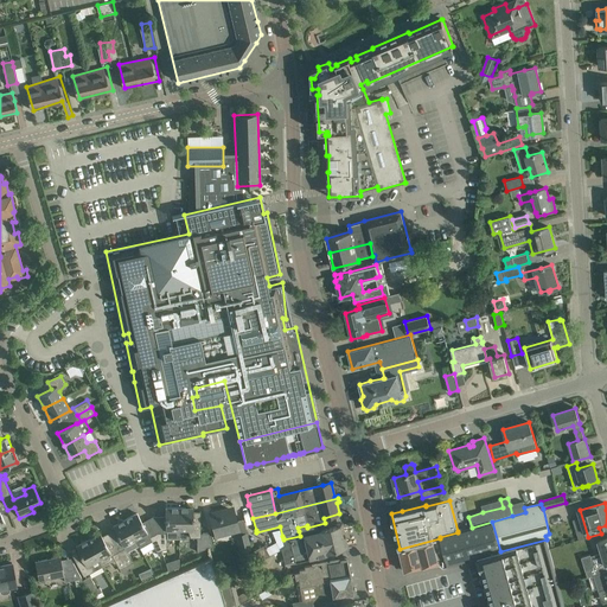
[(179,529),(179,509),(165,509),(165,530),(166,530),(166,532),(166,540),(179,538),(179,529)]
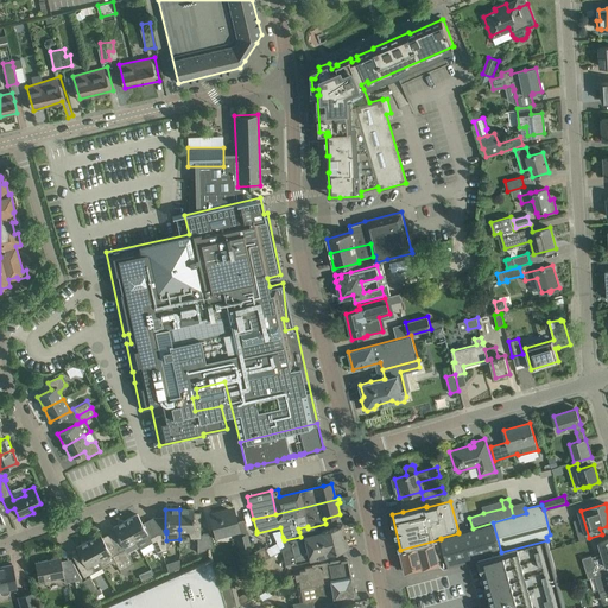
[(179,510),(179,530),(188,530),(190,538),(201,538),(201,524),(194,524),(194,510),(179,510)]
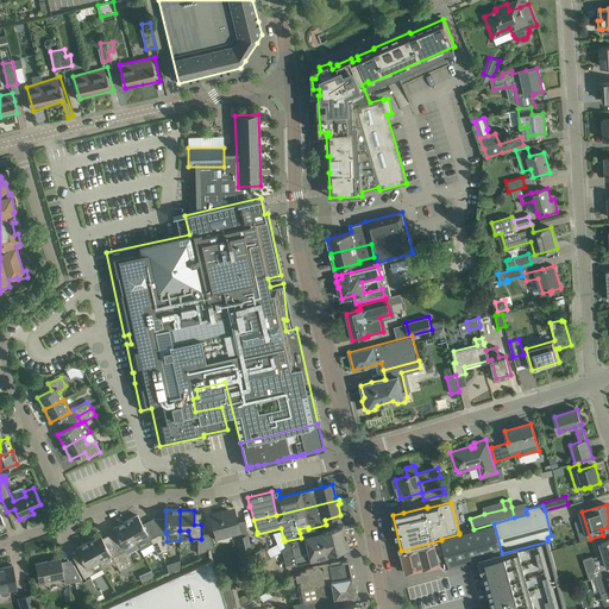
[(211,516),(214,528),(215,535),(239,529),(234,513),(221,516),(221,514),(211,516)]
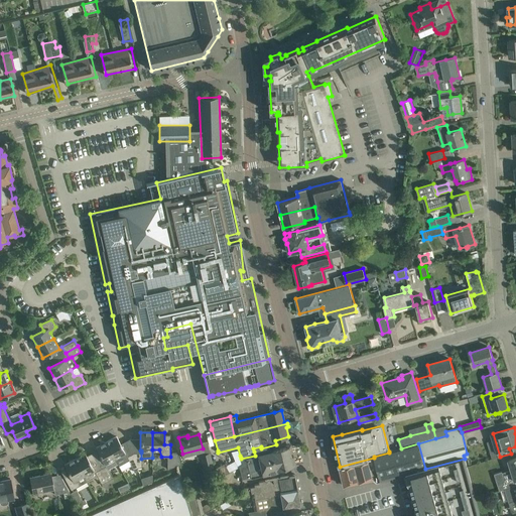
[(116,436),(107,441),(116,459),(125,453),(116,436)]
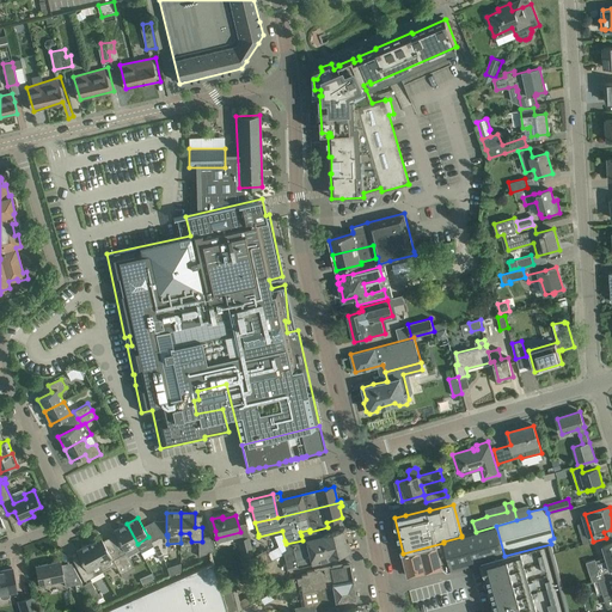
[(138,544),(127,524),(114,531),(124,550),(138,544)]
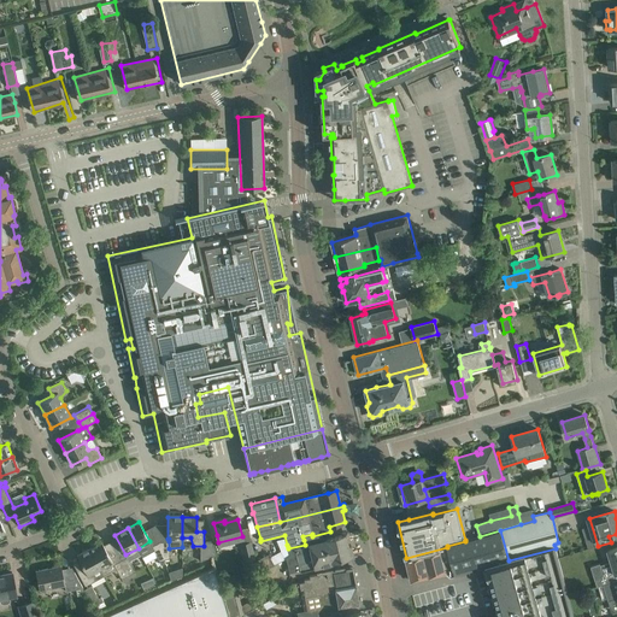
[(406,558),(411,581),(446,573),(451,576),(487,566),(509,560),(500,530),(480,536),(465,541),(447,546),(447,547),(406,558)]
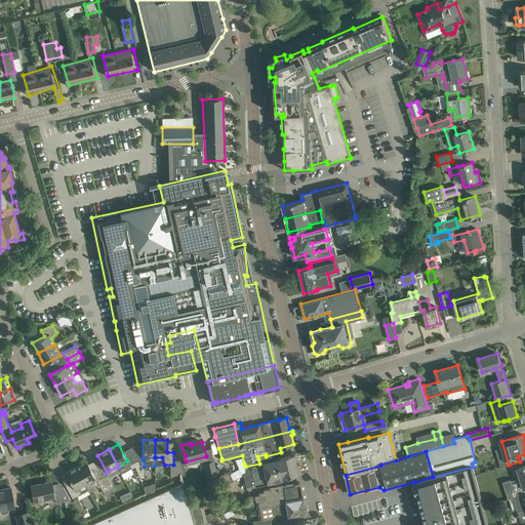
[(246,473),(243,475),(244,482),(246,488),(255,485),(255,486),(282,480),(281,478),(288,476),(298,474),(296,467),(298,466),(297,461),(295,462),(293,455),(284,457),(276,459),(259,463),(245,467),(246,473)]
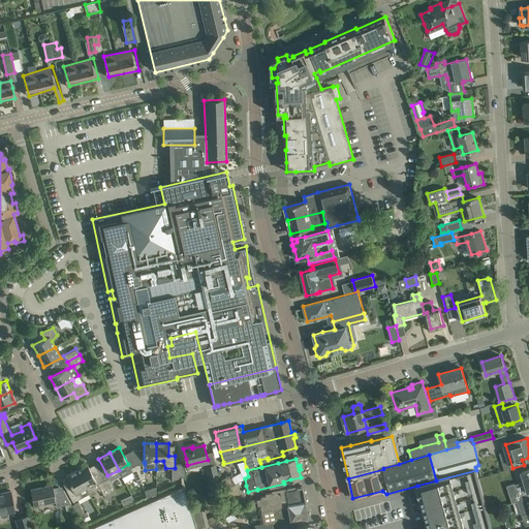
[(137,480),(142,479),(137,464),(130,468),(137,480)]
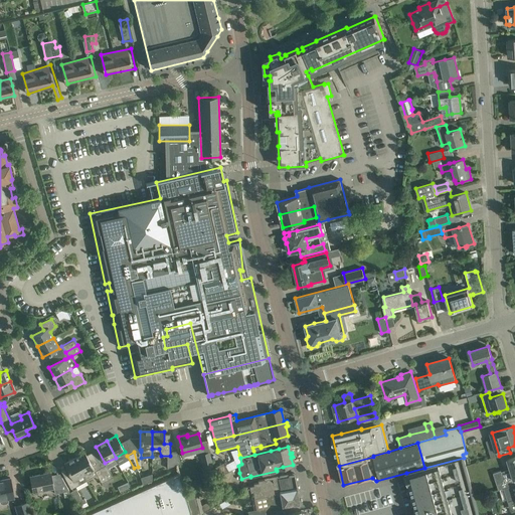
[(212,467),(213,467),(209,452),(201,454),(205,467),(201,468),(205,483),(215,481),(212,467)]
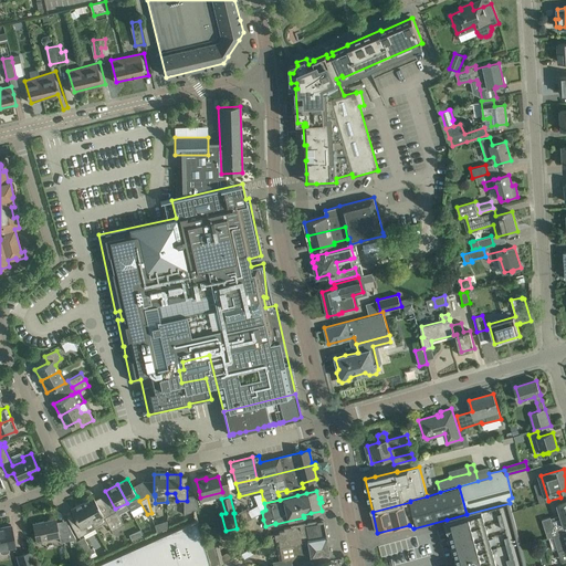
[(93,498),(83,503),(92,521),(103,515),(93,498)]
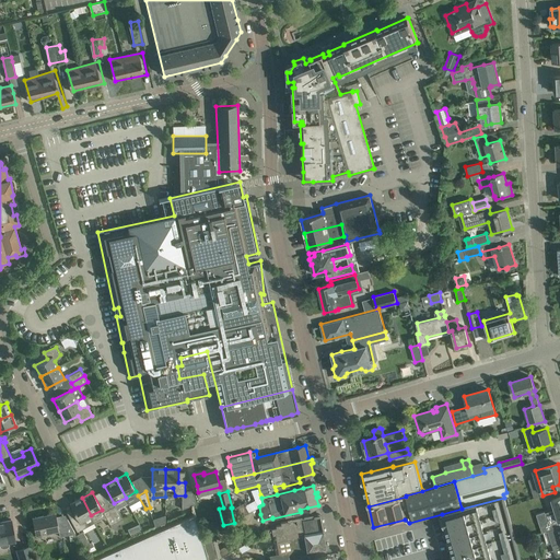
[(536,514),(543,533),(547,532),(559,526),(559,496),(551,499),(555,509),(545,512),(536,514)]
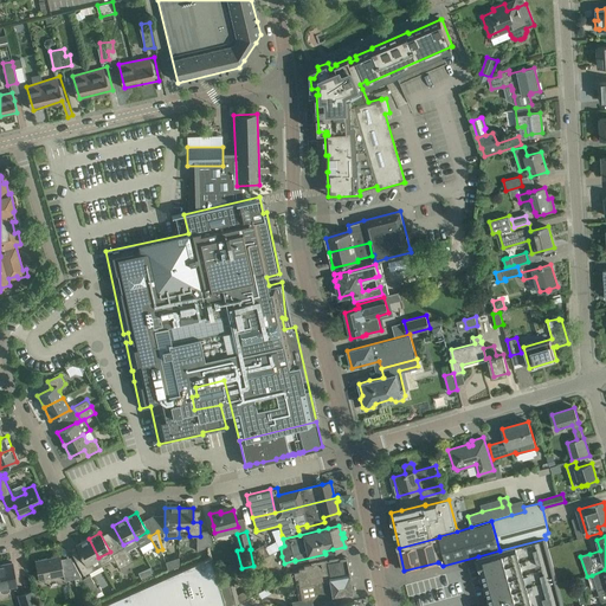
[(98,558),(89,539),(76,546),(83,559),(76,563),(83,575),(92,569),(91,562),(98,558)]
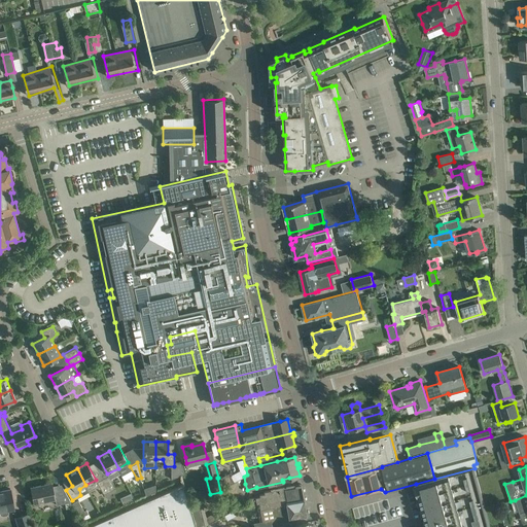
[(434,479),(416,484),(419,495),(423,494),(431,524),(423,526),(489,526),(489,525),(475,468),(434,479)]
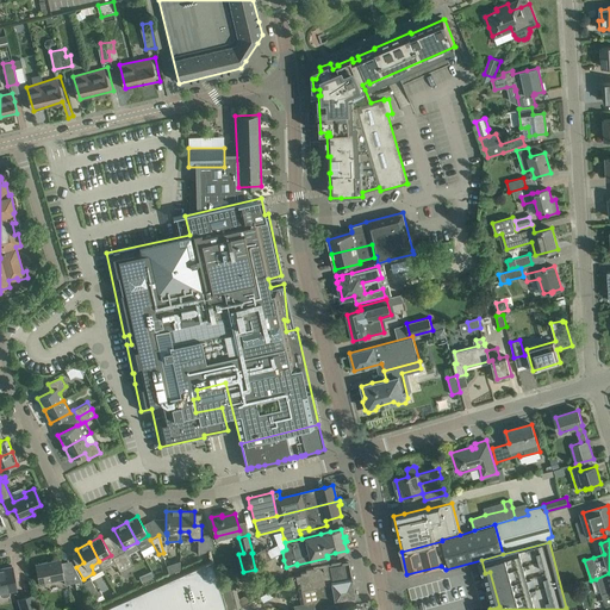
[(135,568),(125,551),(118,554),(129,572),(135,568)]
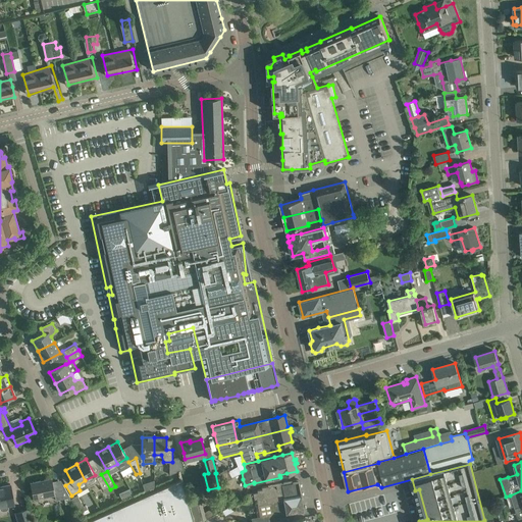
[(110,489),(101,474),(96,477),(104,492),(110,489)]
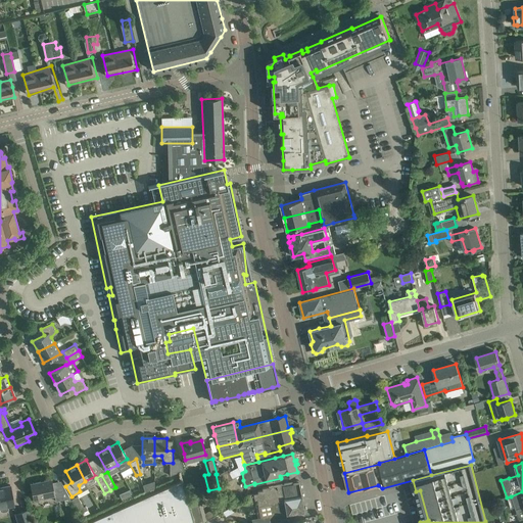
[(30,483),(34,501),(54,496),(55,501),(64,500),(65,506),(72,505),(70,497),(63,484),(53,486),(52,479),(30,483)]
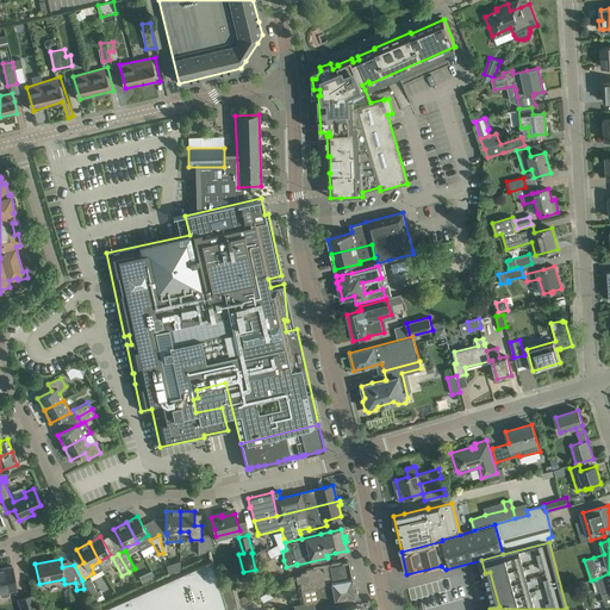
[(353,583),(349,560),(312,567),(313,568),(305,570),(306,572),(300,573),(302,576),(288,578),(290,585),(300,584),(302,590),(317,587),(317,590),(353,584),(353,583)]
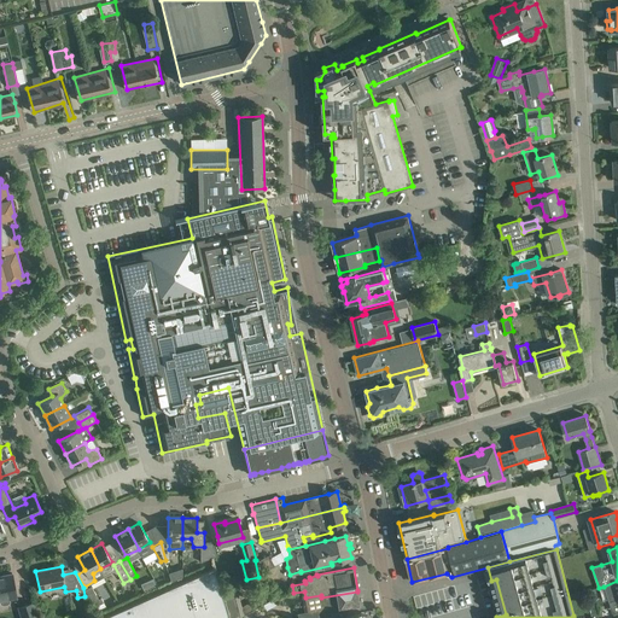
[(361,617),(361,612),(334,617),(228,617),(214,569),(103,617),(361,617)]
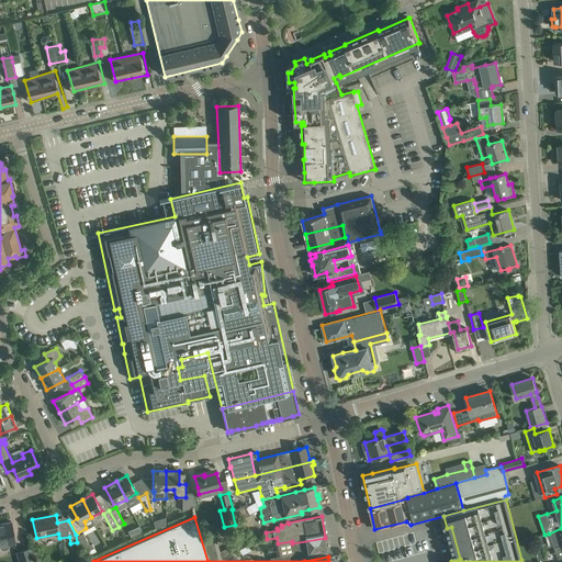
[(0,548),(0,549),(2,550),(8,549),(9,547),(9,544),(15,543),(11,521),(0,524),(0,548)]
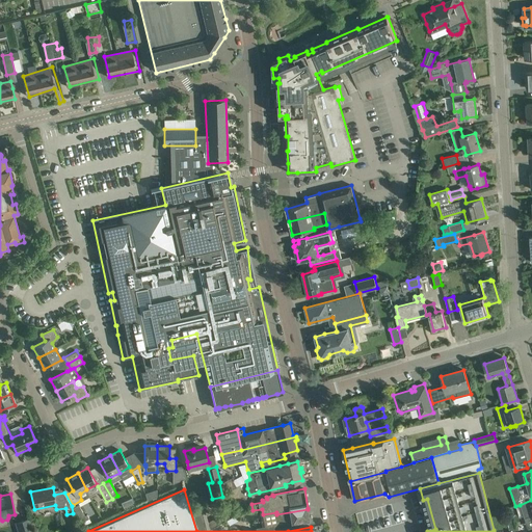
[(531,500),(520,505),(515,506),(520,517),(523,516),(524,519),(531,515),(531,500)]
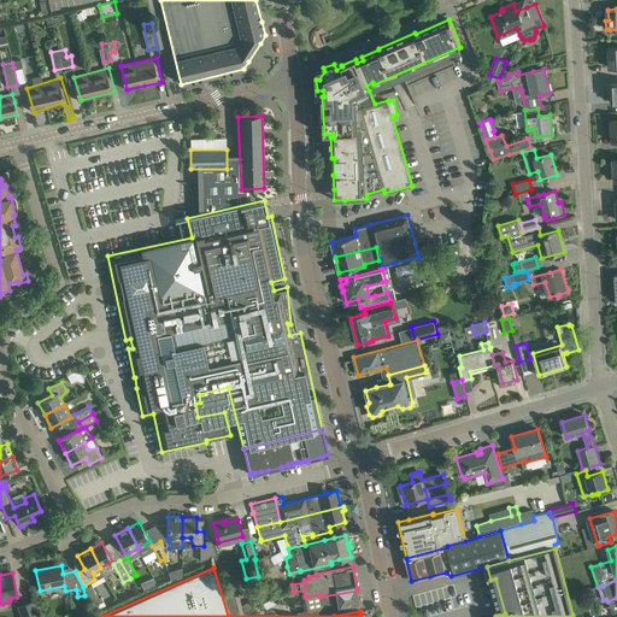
[(83,589),(93,606),(103,601),(100,597),(98,598),(92,586),(83,589)]
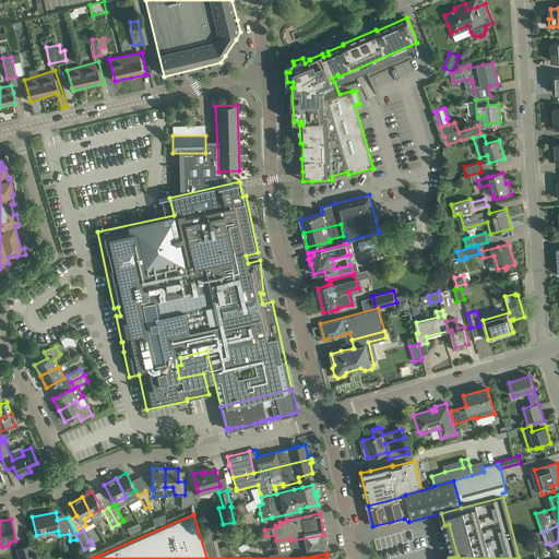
[(232,540),(218,549),(214,533),(202,538),(206,558),(214,558),(236,547),(232,540)]
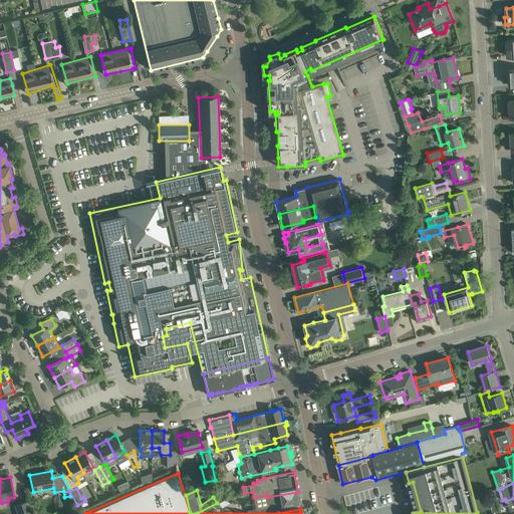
[(297,492),(267,497),(269,506),(281,504),(282,507),(299,504),(297,492)]
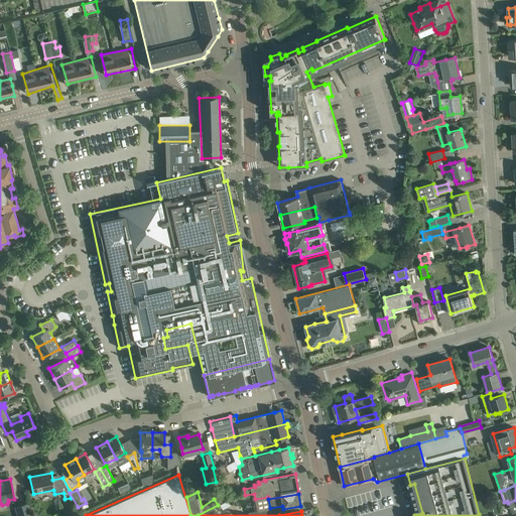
[(15,507),(17,515),(31,515),(27,503),(15,507)]
